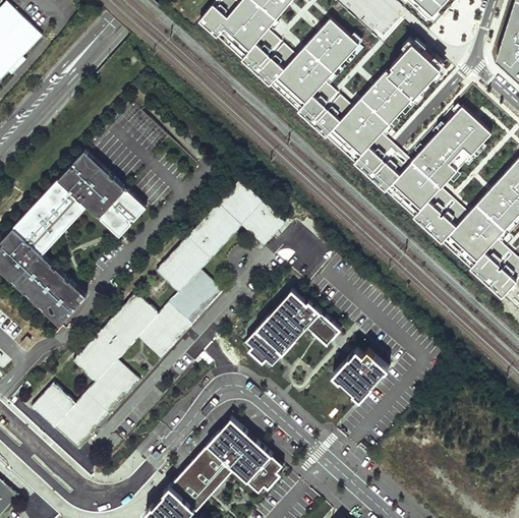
[(212,5),(198,20),(501,298),(518,278),(518,261),(516,257),(505,248),(496,239),(497,238),(517,216),(518,214),(518,206),(518,207),(518,206),(518,157),(467,214),(440,189),(449,179),(456,171),(463,163),(481,144),(491,133),(461,107),(460,108),(455,113),(444,125),(435,135),(422,149),(417,155),(410,162),(395,148),(380,133),(382,131),(394,117),(401,110),(419,90),(440,68),(430,59),(411,42),(405,49),(390,65),(392,67),(387,73),(385,71),(351,108),(339,97),(327,110),(325,107),(336,95),(324,82),(326,80),(338,66),(344,60),(350,54),(357,45),(349,38),(330,18),(294,56),(282,44),(270,57),(267,55),(280,42),(266,29),(268,26),(274,20),(290,0),(234,0),(234,1),(233,0),(221,0),(215,7),(212,5)]
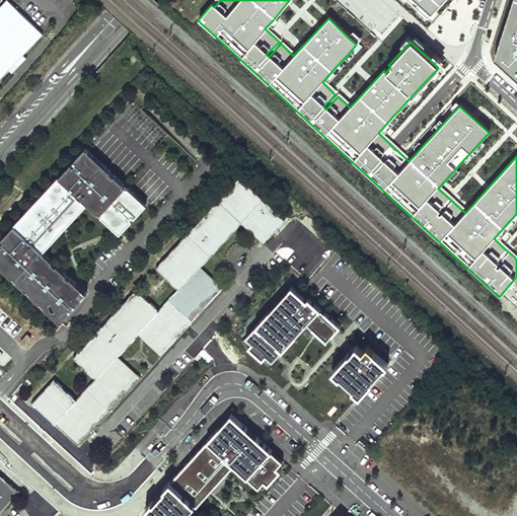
[(364,0),(339,0),(371,31),(384,18),(364,0)]
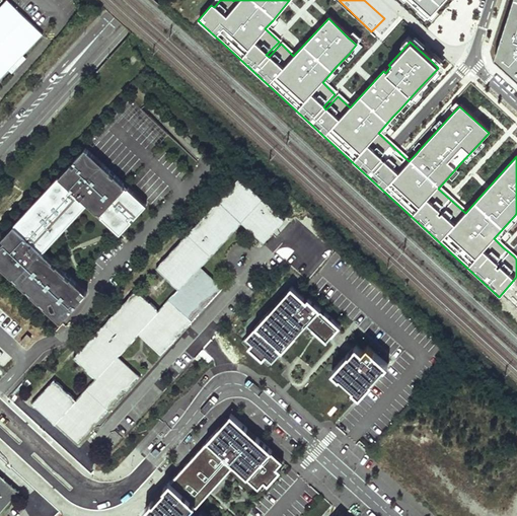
[(397,0),(402,4),(405,0),(419,12),(416,16),(423,23),(427,19),(430,23),(437,15),(433,12),(444,0),(397,0)]
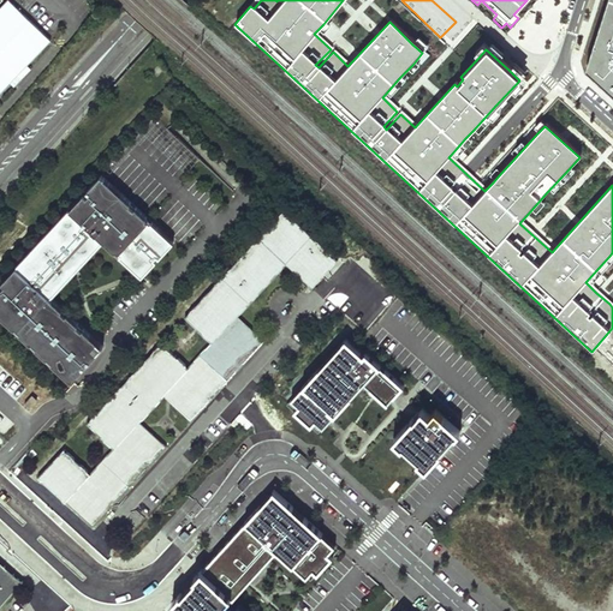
[(607,91),(612,96),(612,0),(606,0),(584,70),(607,91)]
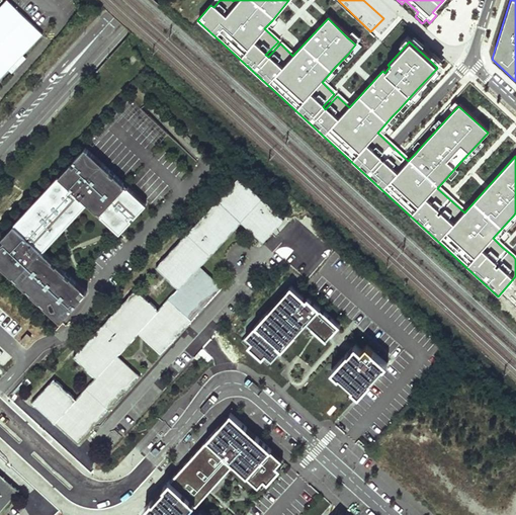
[(40,36),(5,2),(0,7),(0,78),(6,73),(9,76),(24,61),(20,57),(40,36)]
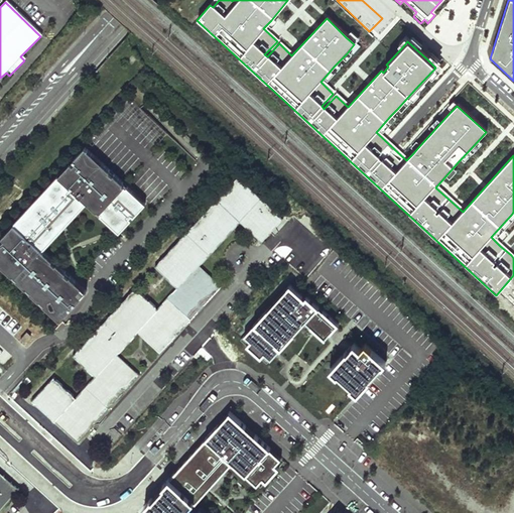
[(271,20),(265,26),(269,29),(274,23),(271,20)]
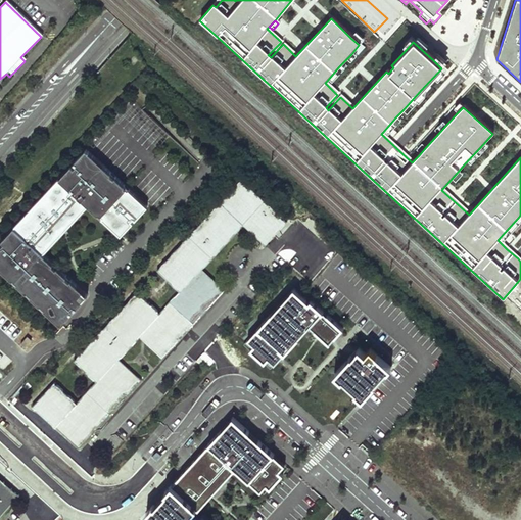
[(350,38),(359,45),(363,42),(354,34),(350,38)]
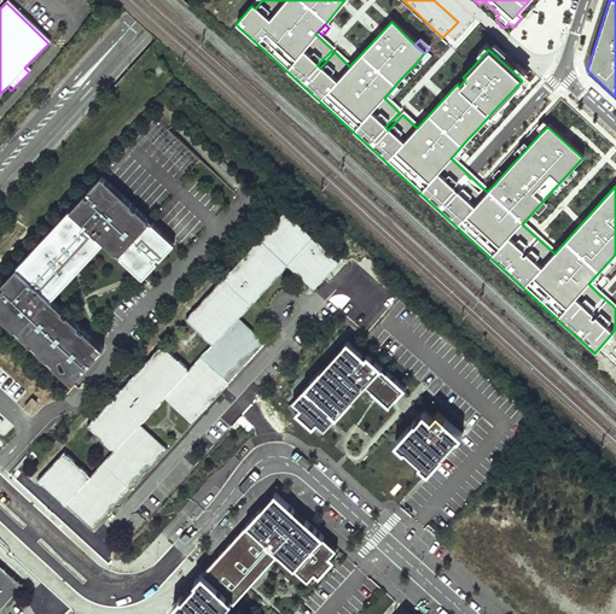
[(481,58),(488,50),(484,46),(476,54),(481,58)]
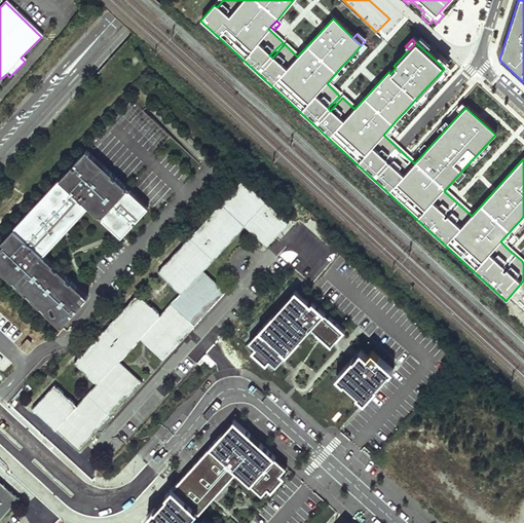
[(285,44),(283,42),(269,55),(272,58),(285,44)]
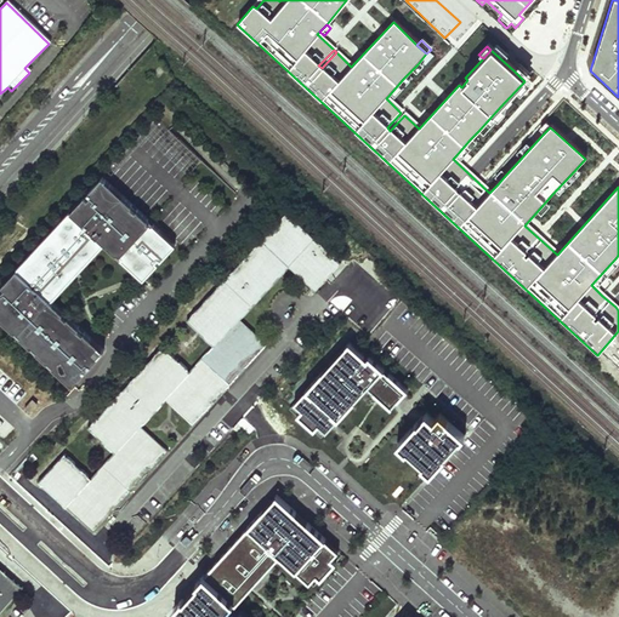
[(418,64),(410,72),(415,75),(421,68),(418,64)]
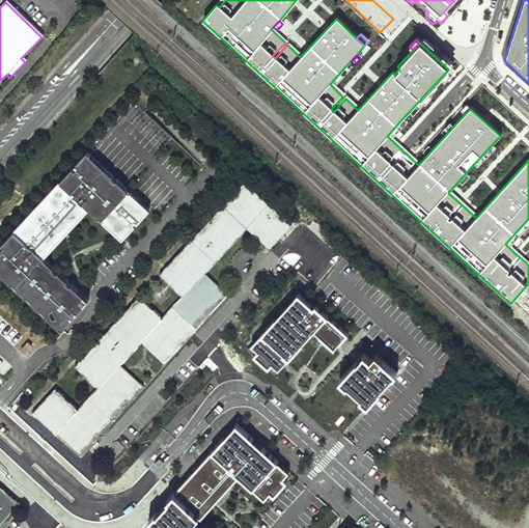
[(439,60),(448,70),(452,65),(442,56),(439,60)]
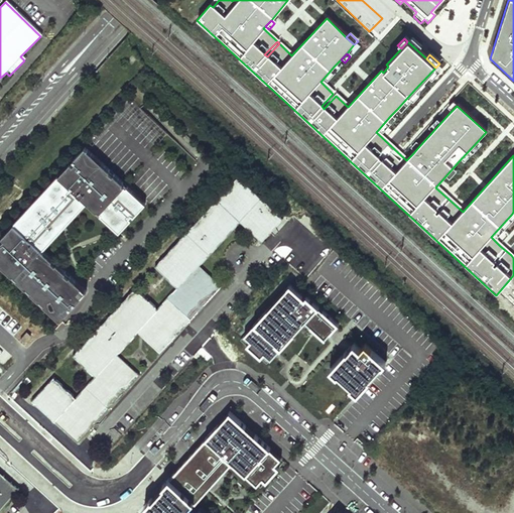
[(335,66),(323,80),(327,83),(339,69),(335,66)]
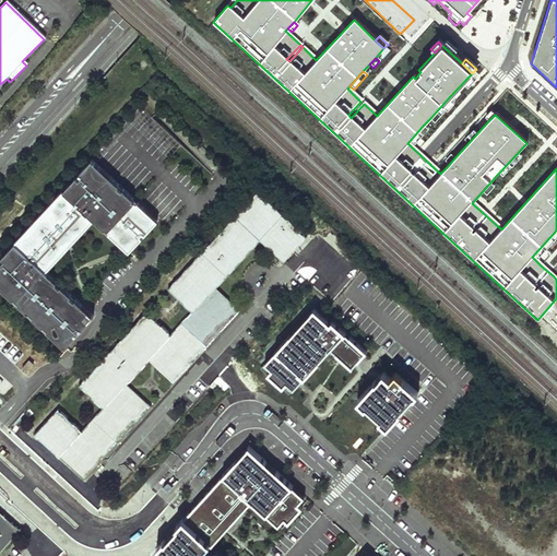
[(450,96),(430,118),(434,122),(454,101),(450,96)]
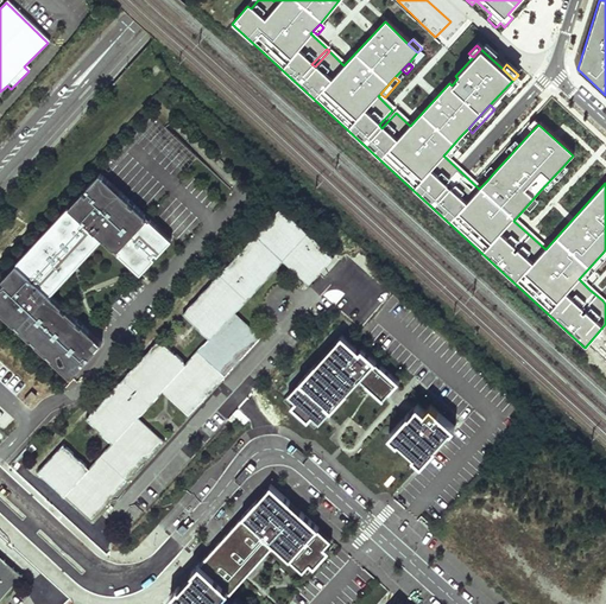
[(392,110),(379,125),(382,128),(396,113),(392,110)]
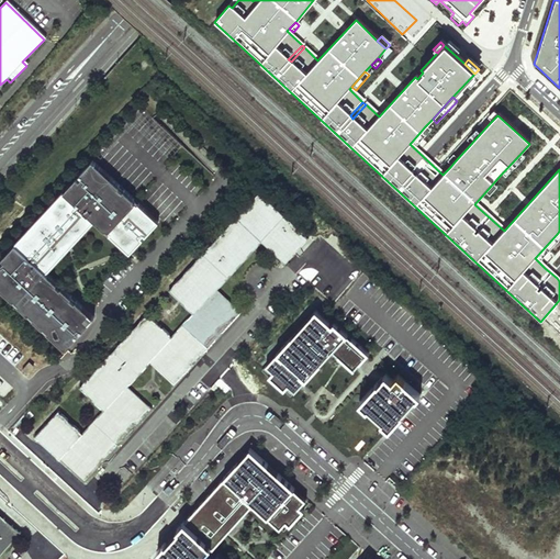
[(491,122),(496,116),(492,112),(486,119),(491,122)]
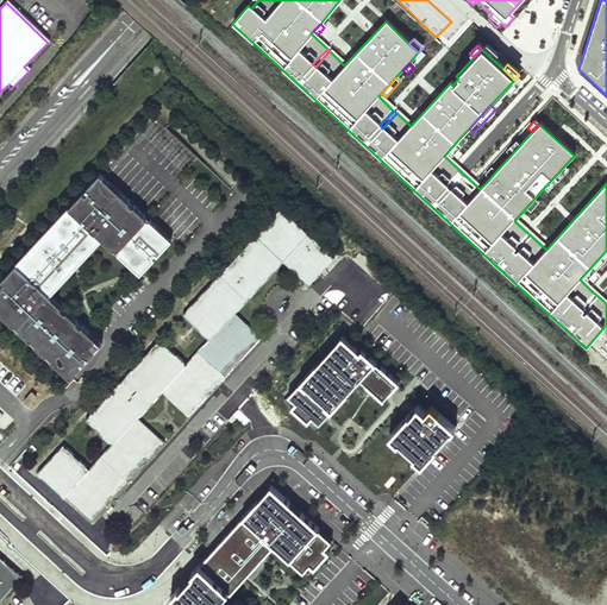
[(461,137),(446,153),(450,157),(465,142),(461,137)]
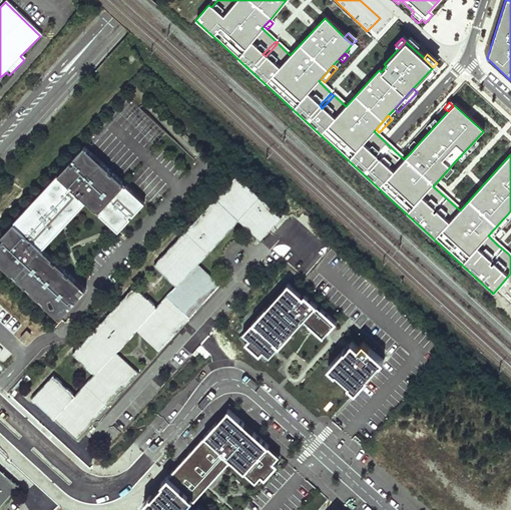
[(425,129),(428,133),(437,123),(433,120),(425,129)]
